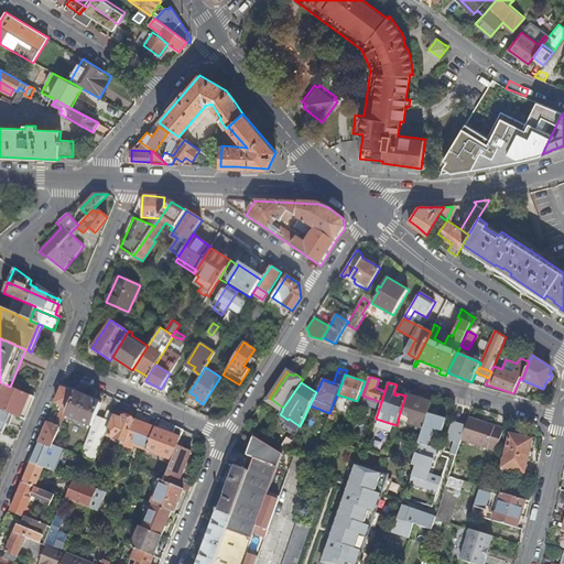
[(6,384),(0,397),(0,410),(11,414),(25,421),(30,409),(35,398),(10,387),(6,384)]
